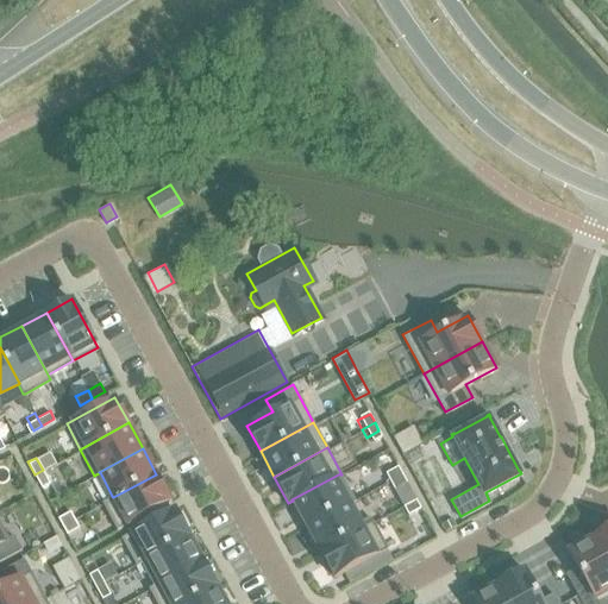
[(397,464),(384,471),(389,479),(402,472),(397,464)]
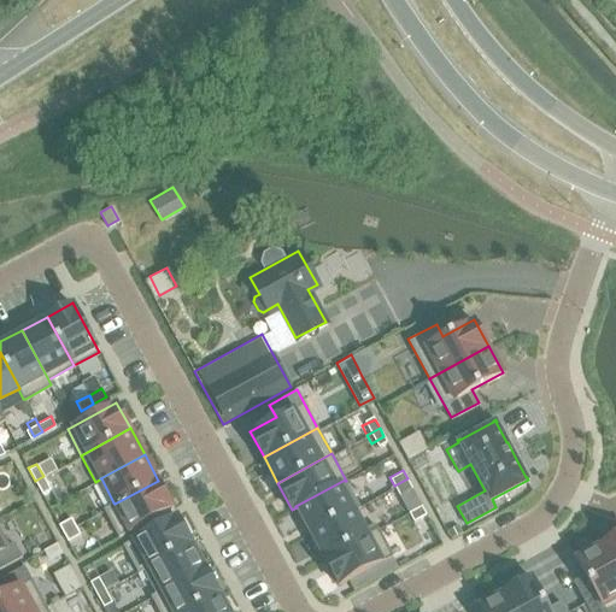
[(44,476),(35,481),(41,493),(50,488),(44,476)]
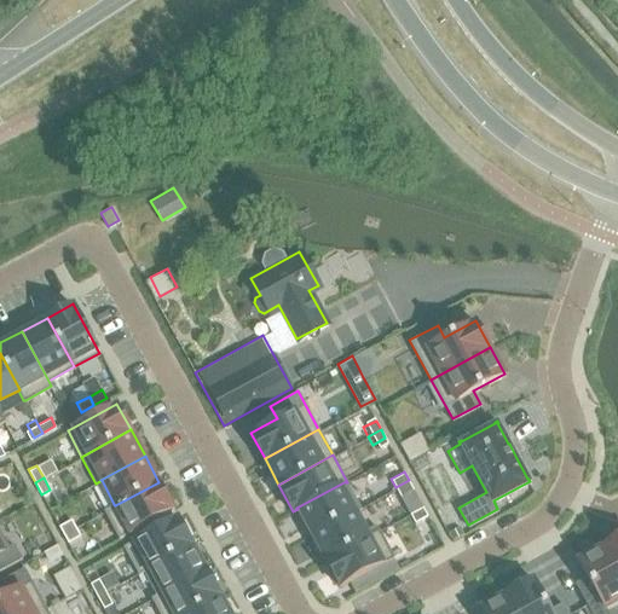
[(409,480),(396,487),(400,496),(413,488),(409,480)]
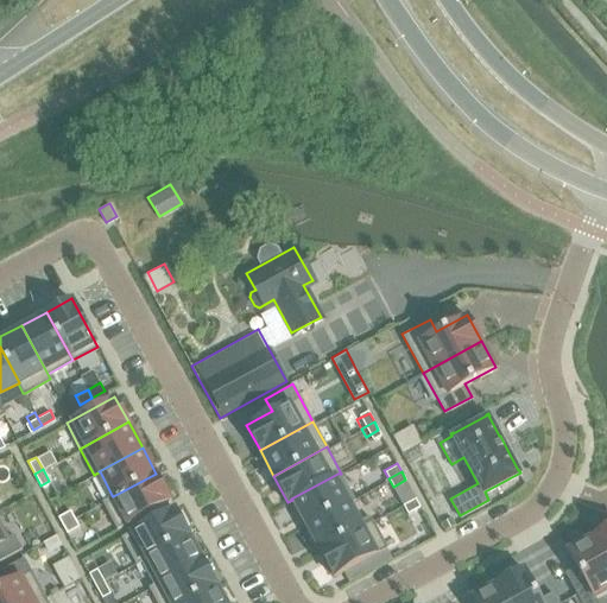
[(340,473),(291,499),(292,500),(305,524),(348,501),(349,501),(354,499),(340,474),(340,473)]
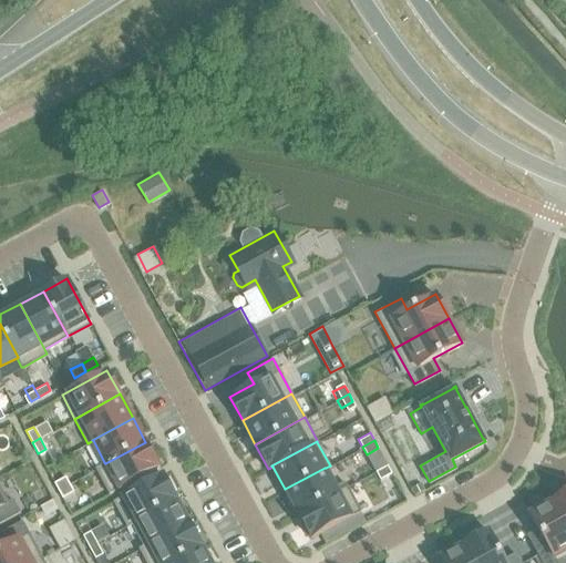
[(104,462),(95,467),(109,492),(158,466),(145,442),(105,463),(104,462)]
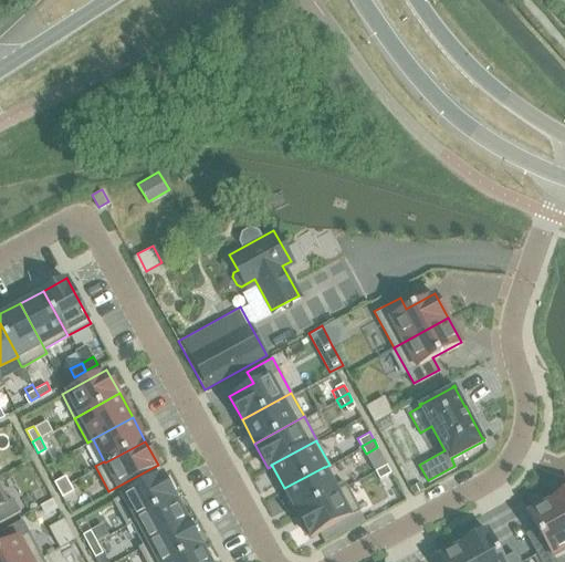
[(386,462),(375,469),(378,477),(390,470),(386,462)]
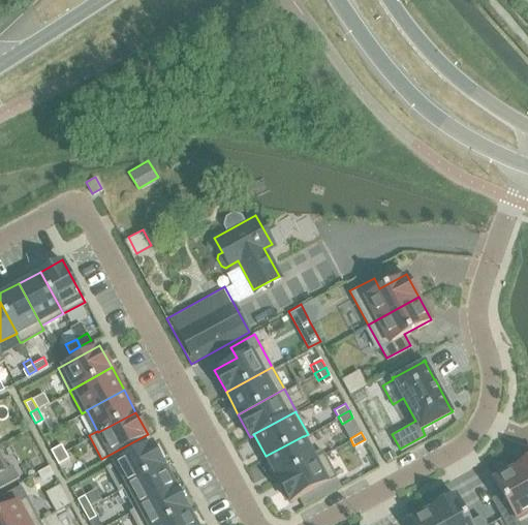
[(303,436),(266,456),(278,479),(315,458),(314,457),(304,436),(303,436)]
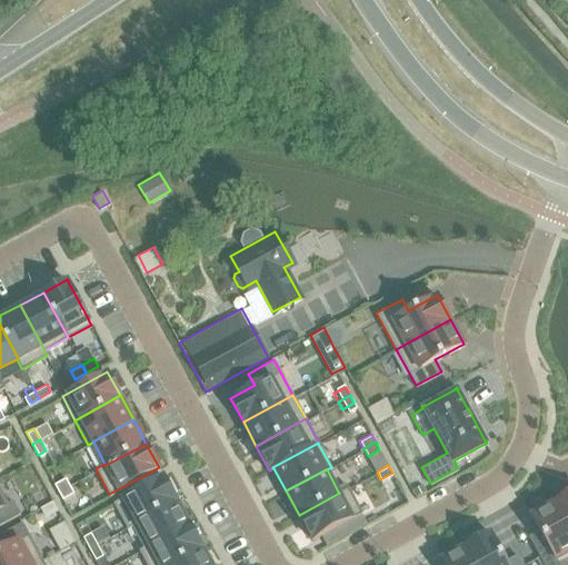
[(163,475),(113,502),(127,527),(132,525),(131,524),(176,499),(163,475)]
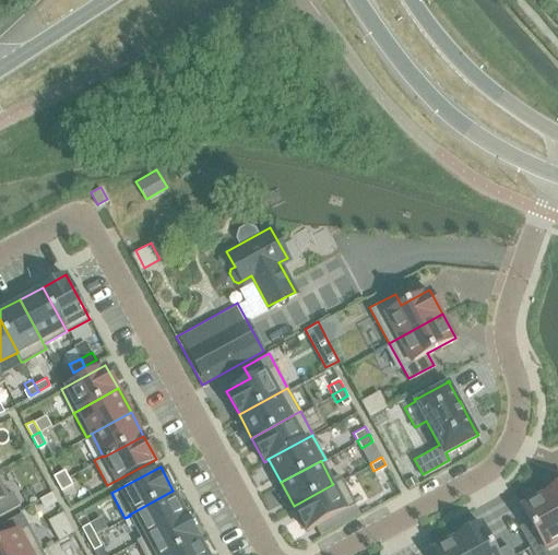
[(63,468),(52,474),(57,482),(68,475),(63,468)]
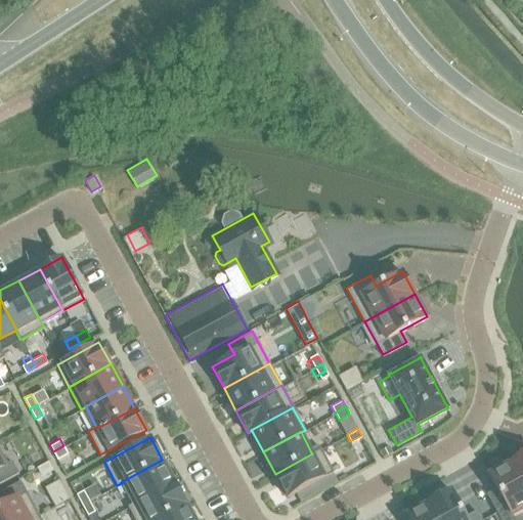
[(388,444),(380,449),(383,456),(391,450),(388,444)]
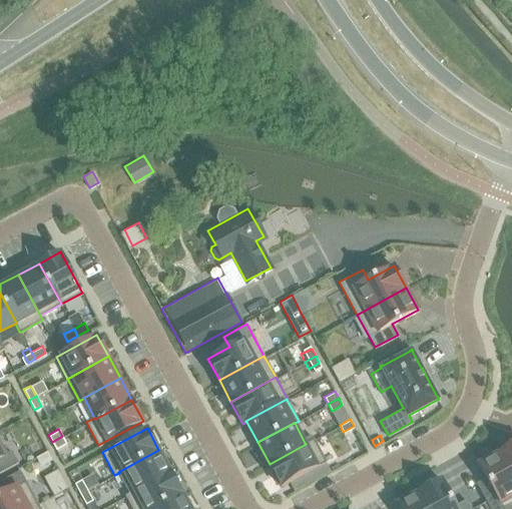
[(62,436),(52,442),(55,449),(66,443),(62,436)]
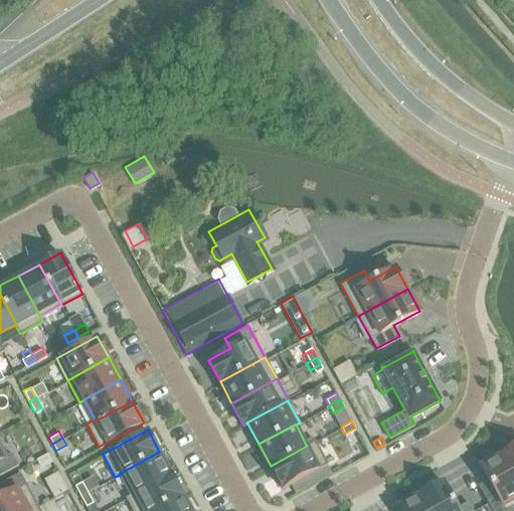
[(307,446),(271,466),(282,487),(289,484),(289,483),(327,463),(315,440),(306,445),(307,446)]
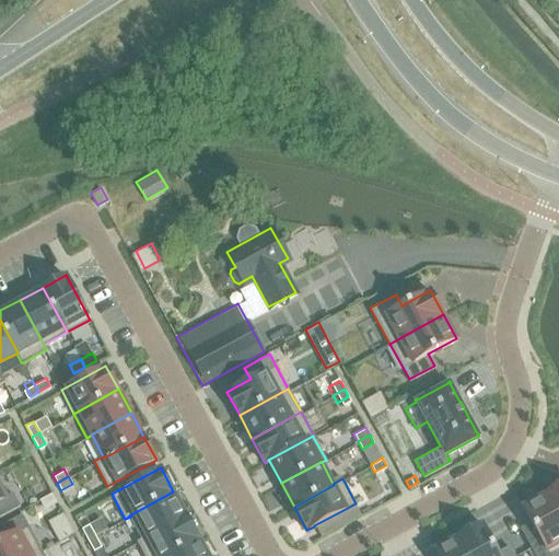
[(0,514),(19,505),(12,491),(8,495),(0,481),(0,514)]
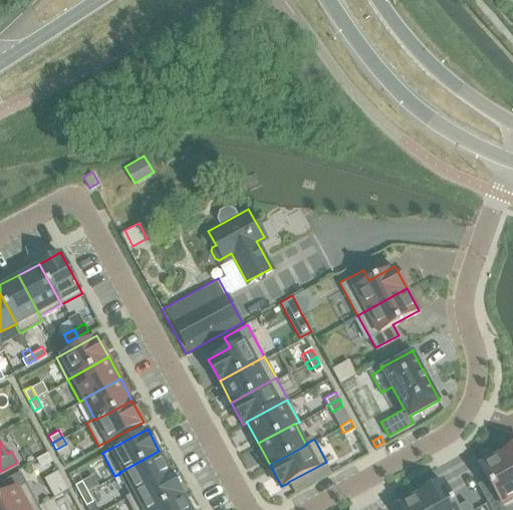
[(512,445),(501,452),(512,473),(512,445)]
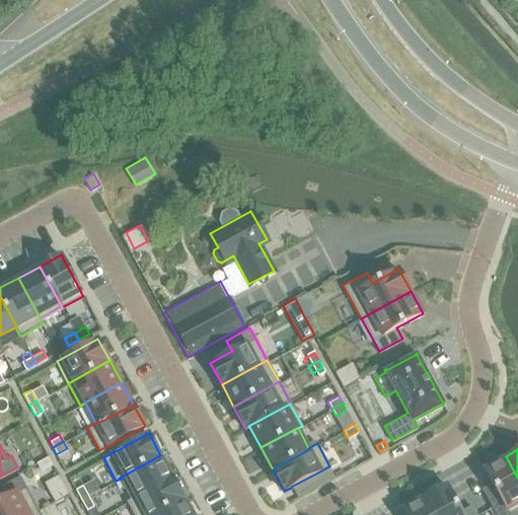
[(160,455),(120,477),(121,479),(131,498),(131,499),(172,476),(160,455)]
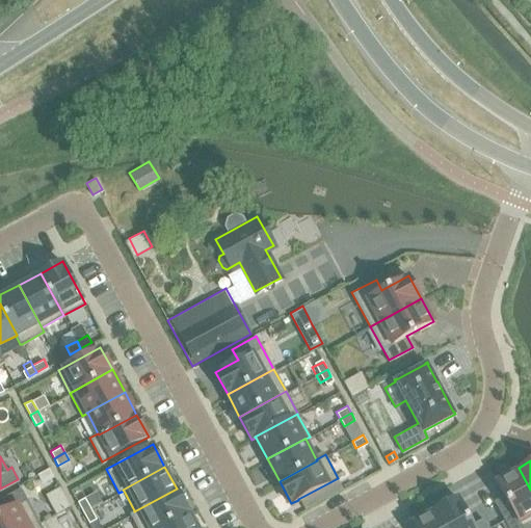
[(530,527),(530,490),(519,468),(496,480),(512,509),(502,515),(508,527),(530,527)]
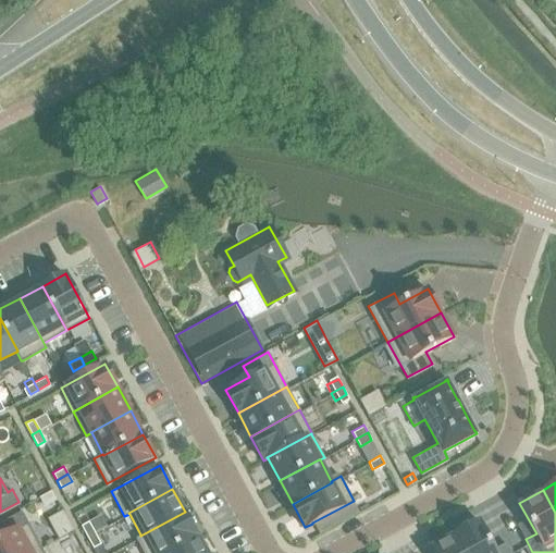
[(354,501),(312,523),(318,532),(359,510),(354,501)]
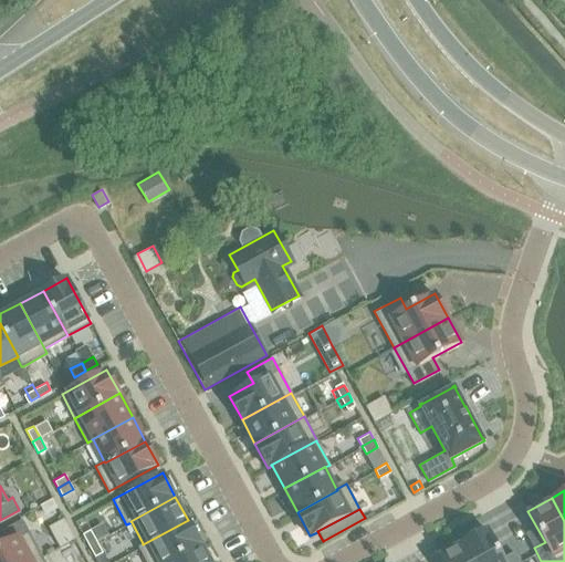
[(0,540),(2,544),(0,545),(0,561),(27,561),(41,554),(21,519),(0,530),(0,540)]
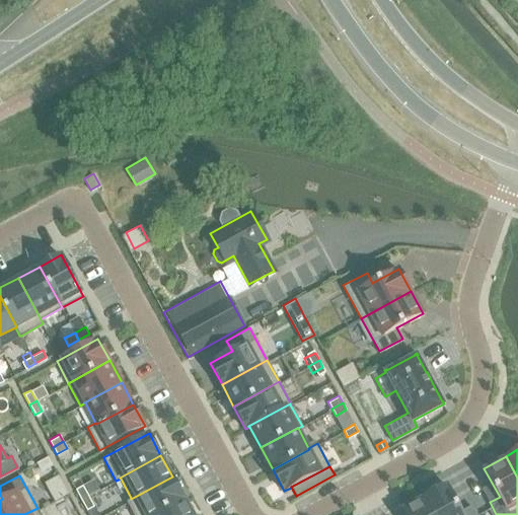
[(131,498),(127,501),(134,514),(153,514),(185,498),(172,476),(131,499),(131,498)]
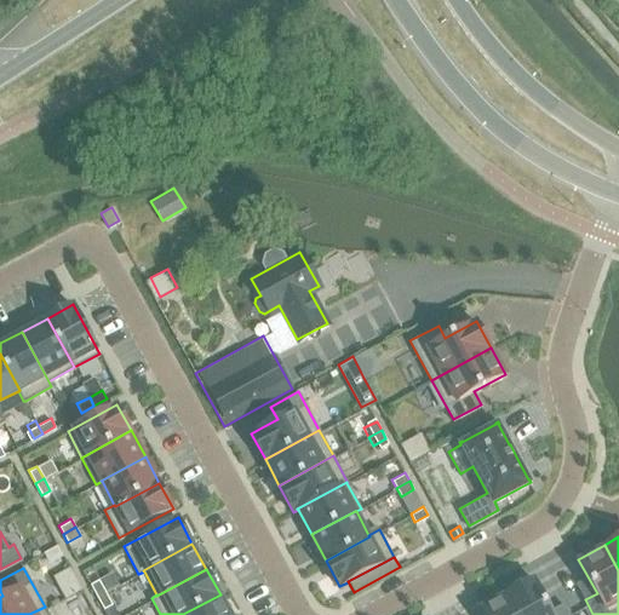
[(98,579),(90,584),(97,596),(105,591),(98,579)]
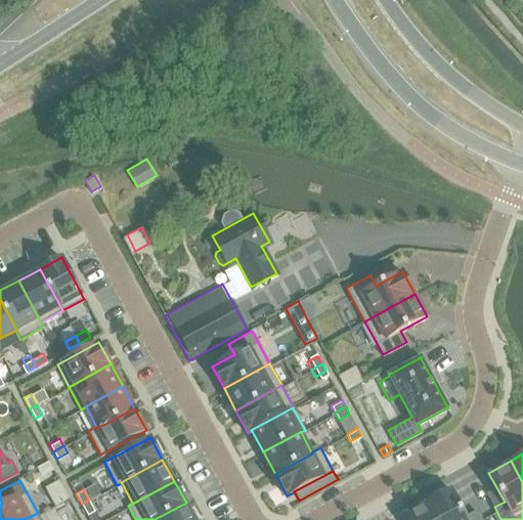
[(450,489),(428,502),(438,519),(481,519),(476,510),(465,515),(450,489)]
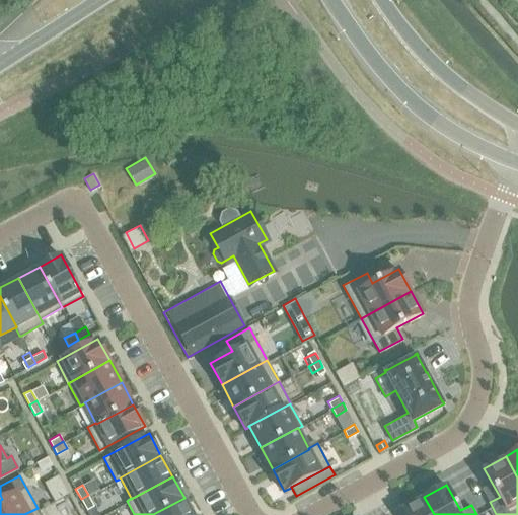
[(88,495),(81,499),(86,509),(93,505),(88,495)]
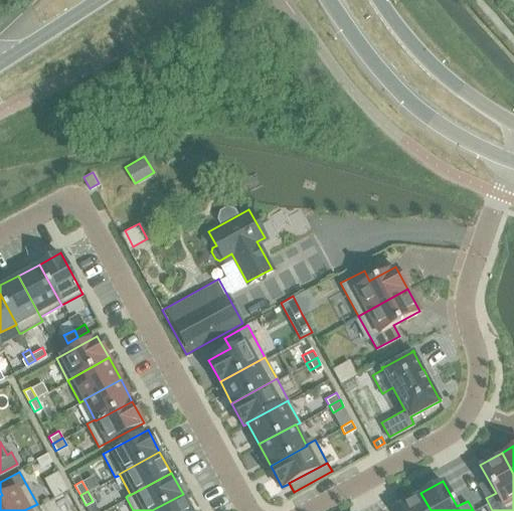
[(431,510),(420,493),(398,504),(402,510),(431,510)]
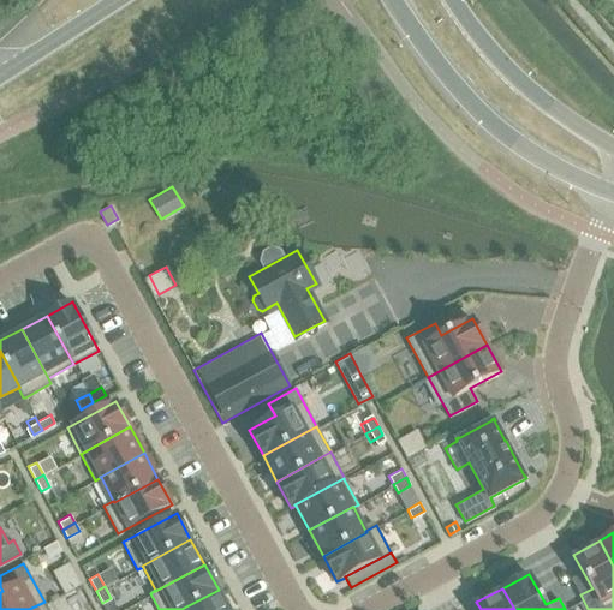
[(228,609),(219,590),(182,609),(228,609)]
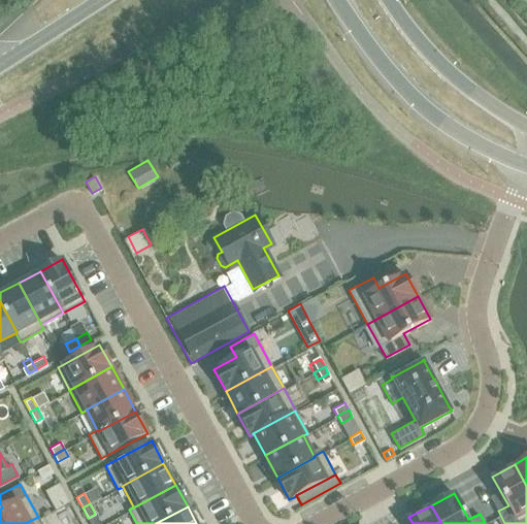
[(100,523),(95,514),(88,518),(91,523),(100,523)]
